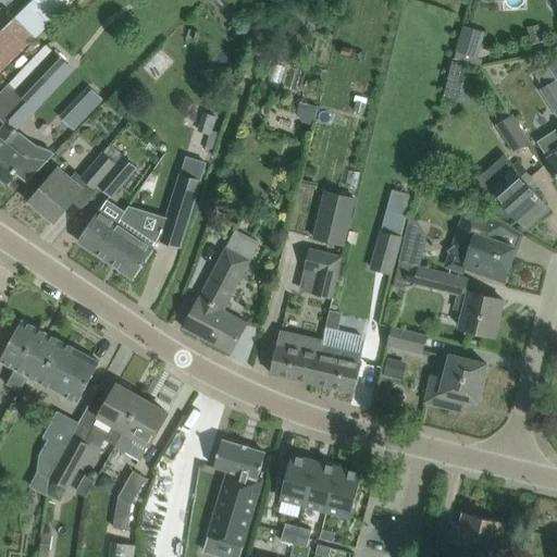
[(24,0),(11,13),(38,41),(79,0),(24,0)]
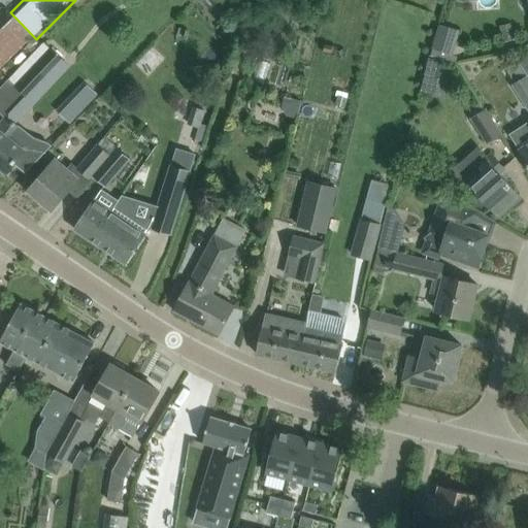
[(6,8),(0,13),(0,48),(18,66),(41,43),(36,39),(10,12),(6,8)]
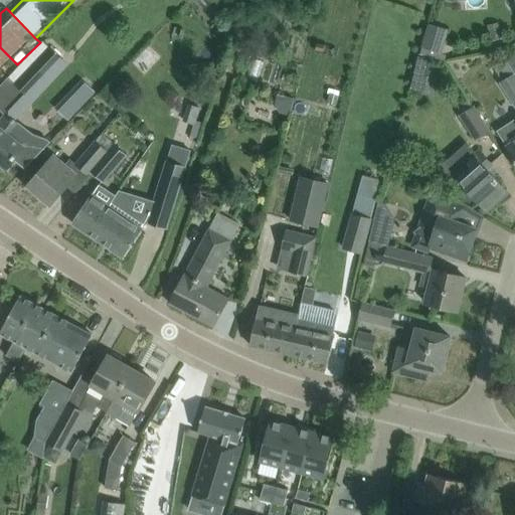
[(499,23),(487,25),(490,40),(503,38),(499,23)]
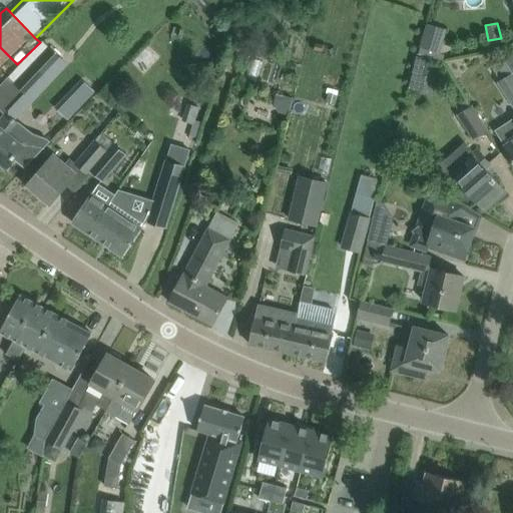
[(441,48),(447,30),(427,24),(421,42),(441,48)]
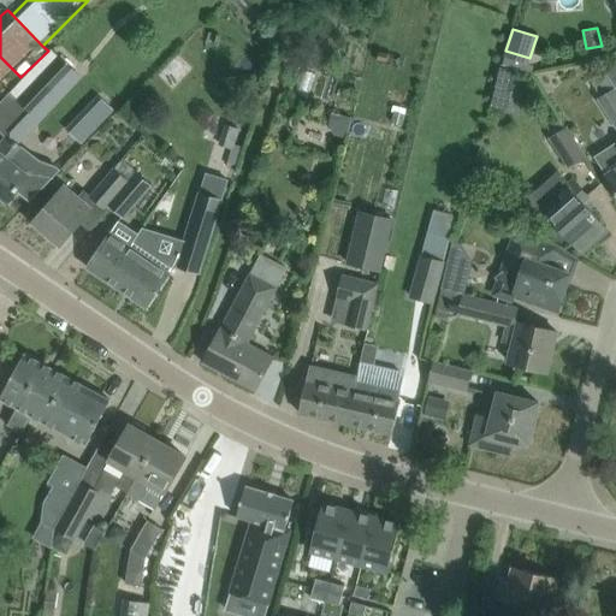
[(34,116),(73,72),(58,58),(18,101),(34,116)]
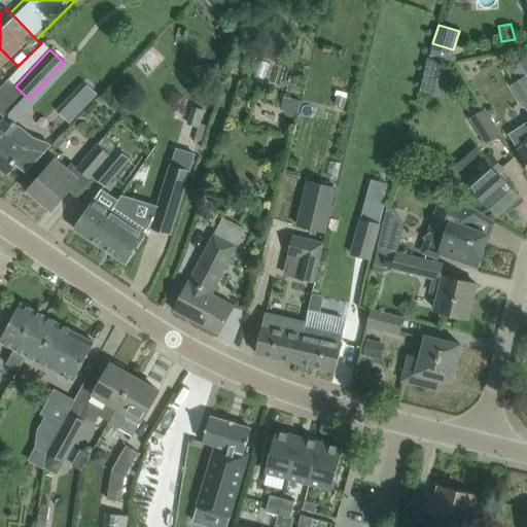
[(526,54),(518,60),(526,74),(526,54)]
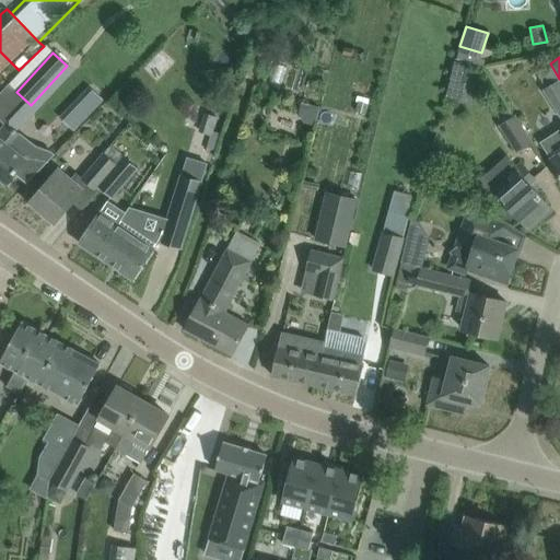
[(536,73),(546,90),(559,112),(559,81),(549,65),(536,73)]
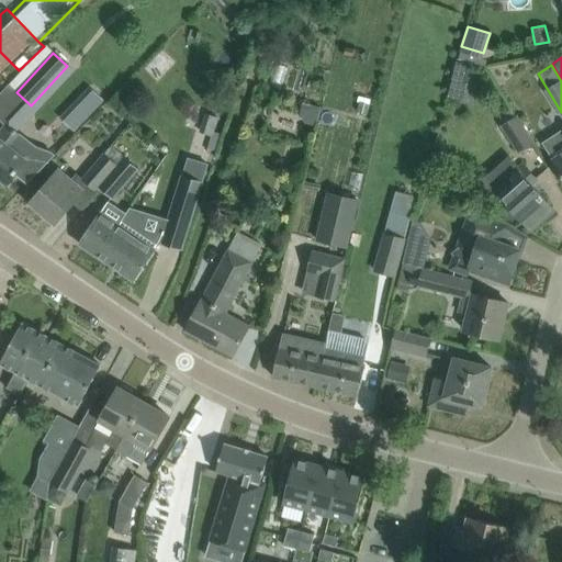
[(103,104),(92,93),(64,124),(74,134),(103,104)]
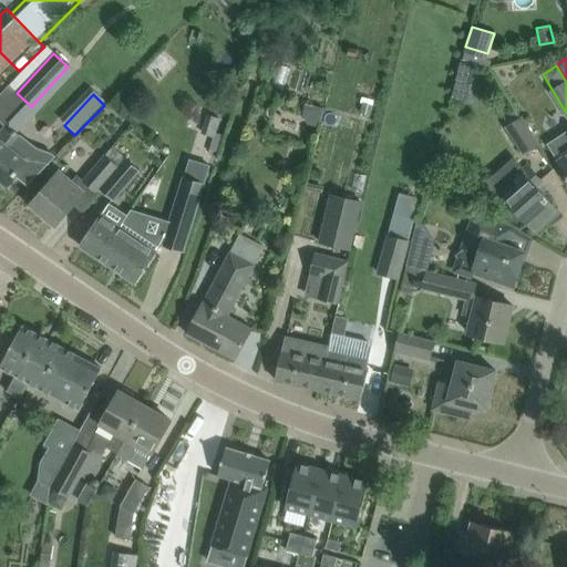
[(362,103),(360,113),(371,116),(373,106),(362,103)]
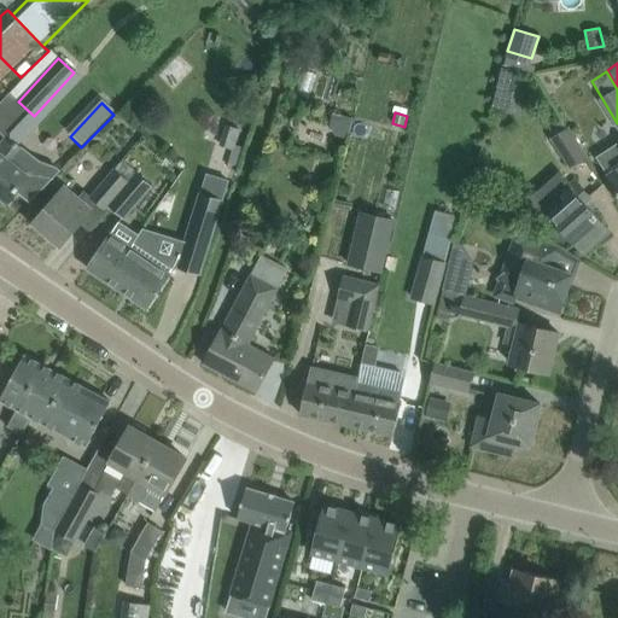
[(348,140),(353,120),(332,114),(330,126),(336,135),(348,140)]
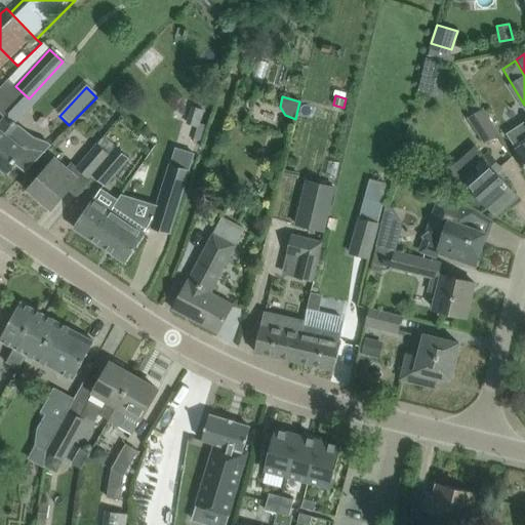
[(467,109),(472,117),(470,118),(485,142),(497,133),(482,110),(477,103),(467,109)]
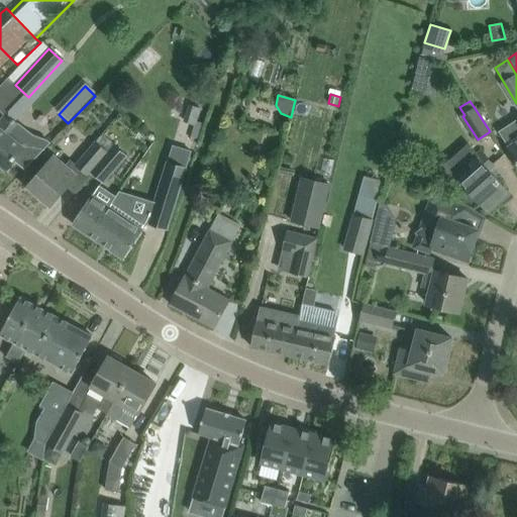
[(189,105),(183,122),(196,125),(201,109),(189,105)]
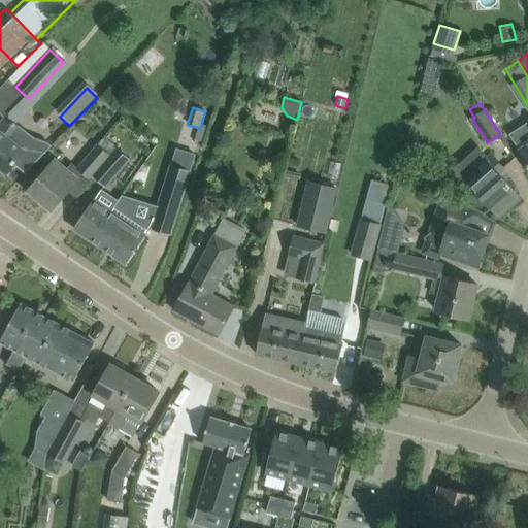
[(26,173),(51,146),(18,125),(9,119),(6,118),(4,121),(0,125),(0,167),(7,173),(13,164),(26,173)]
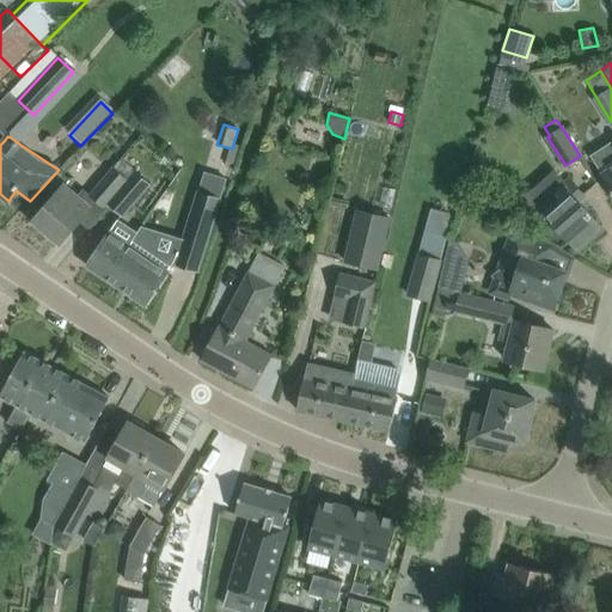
[(611,141),(591,157),(601,173),(611,190),(611,141)]
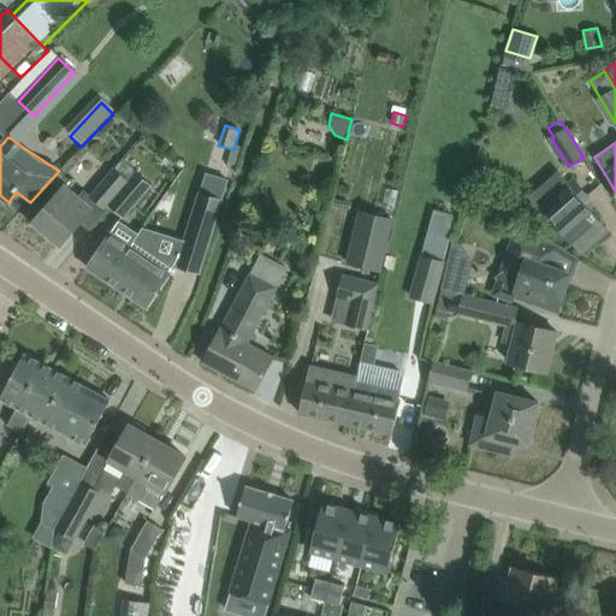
[(114,170),(128,181),(108,205),(124,218),(150,187),(122,161),(114,170)]
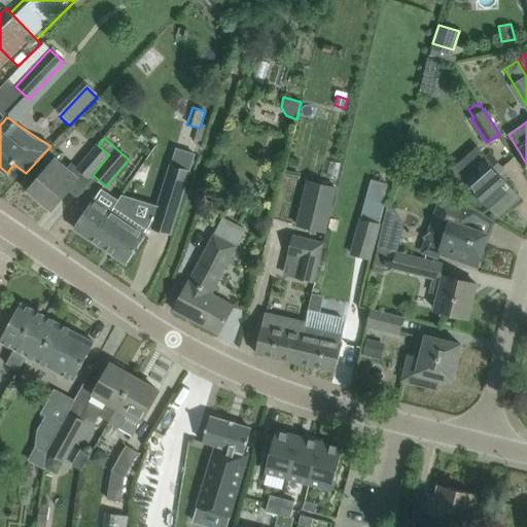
[(90,179),(93,175),(109,154),(98,145),(97,144),(77,168),(90,179)]
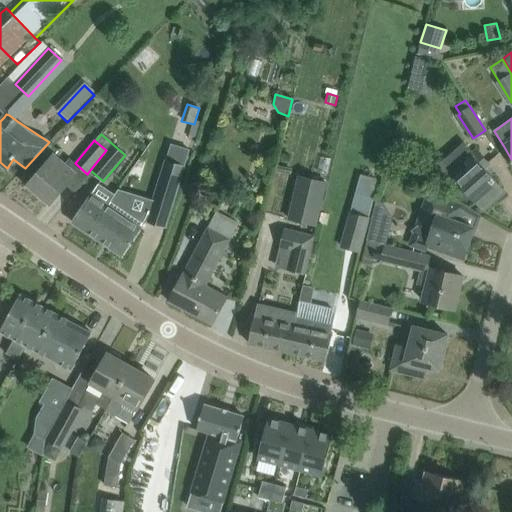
[(165,160),(153,200),(172,206),(185,167),(190,149),(171,143),(165,160)]
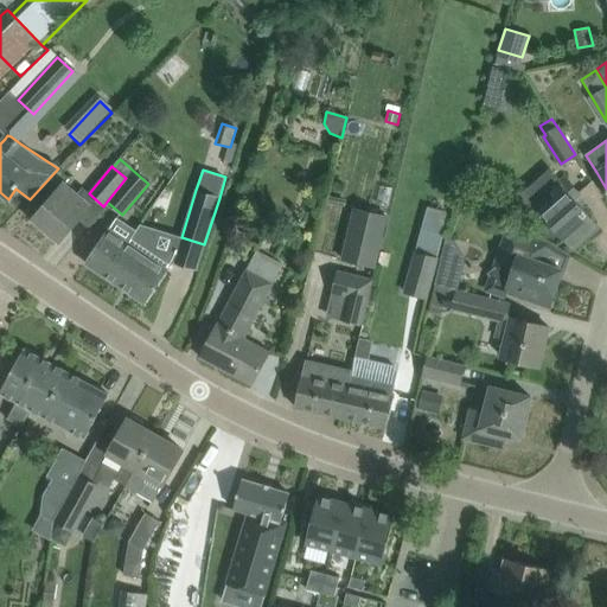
[(538,217),(542,212),(573,247),(596,227),(573,199),(579,195),(564,179),(550,193),(545,189),(528,205),(538,217)]
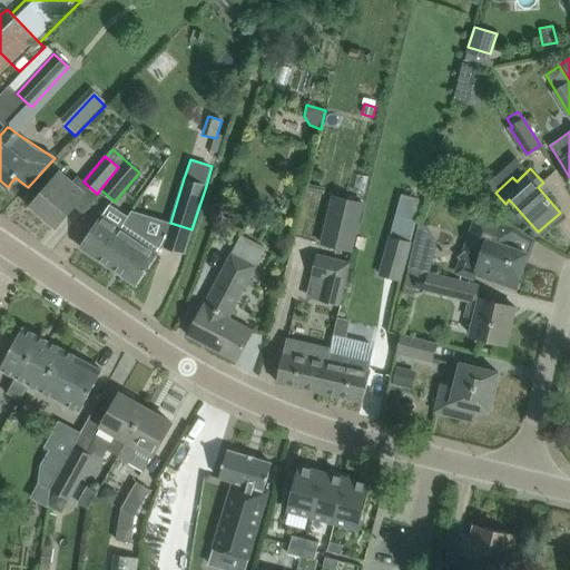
[(56,226),(70,209),(79,199),(76,196),(79,192),(59,175),(31,206),(56,226)]
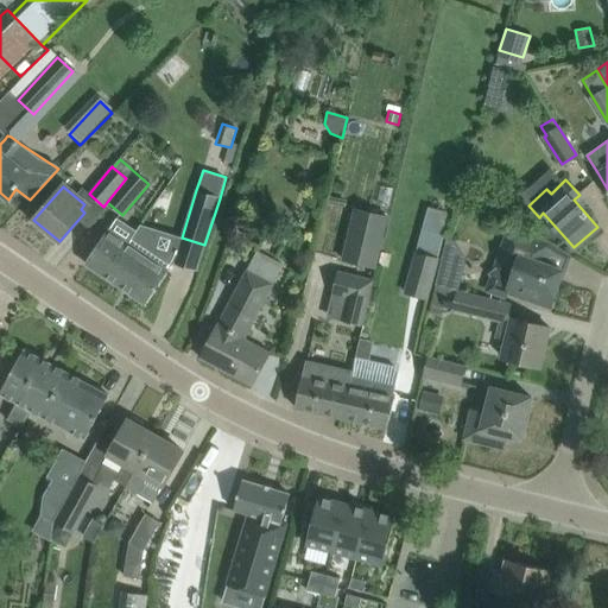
[(447,219),(448,213),(429,207),(428,213),(423,229),(442,235),(447,219)]
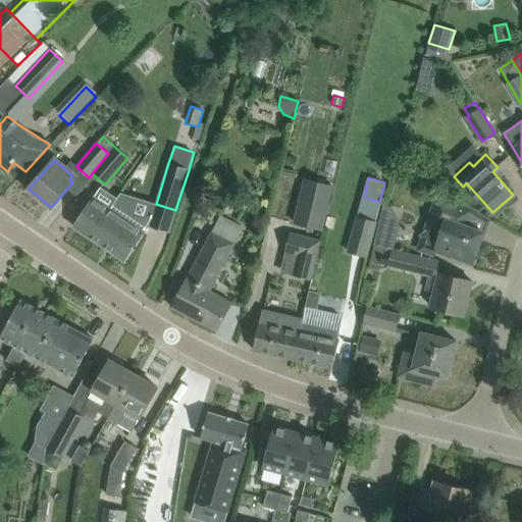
[(293,225),(322,232),(332,187),(303,179),(293,225)]
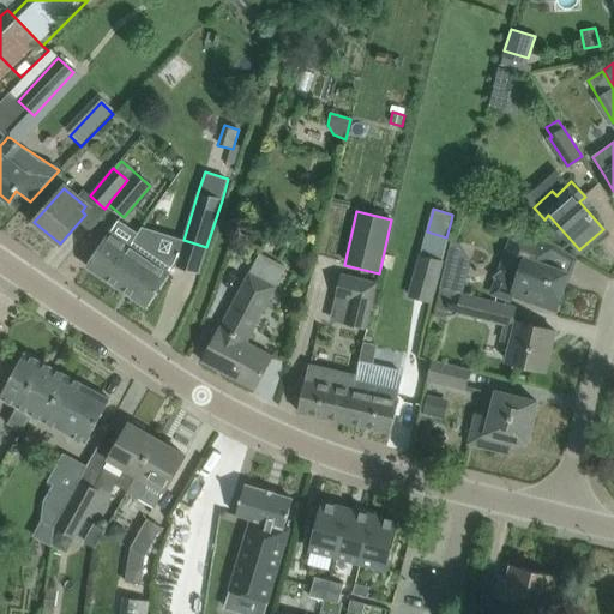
[(118,221),(86,266),(115,286),(131,264),(119,257),(127,245),(130,246),(137,234),(118,221)]
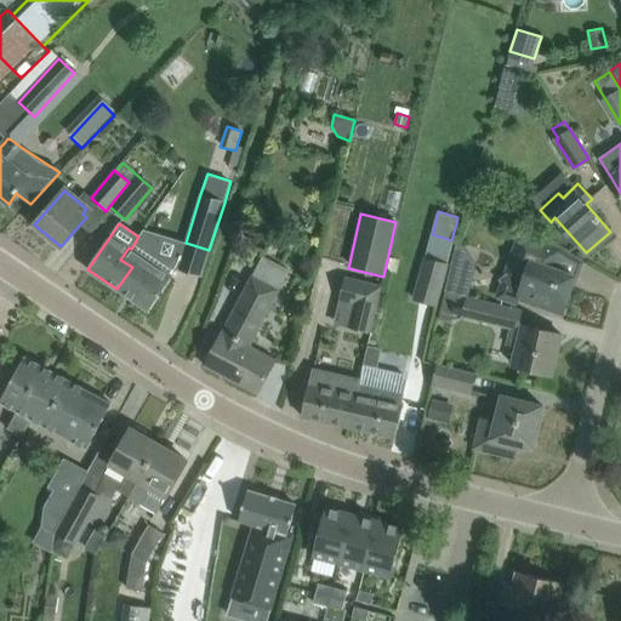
[(143,257),(159,234),(143,229),(138,237),(131,249),(143,257)]
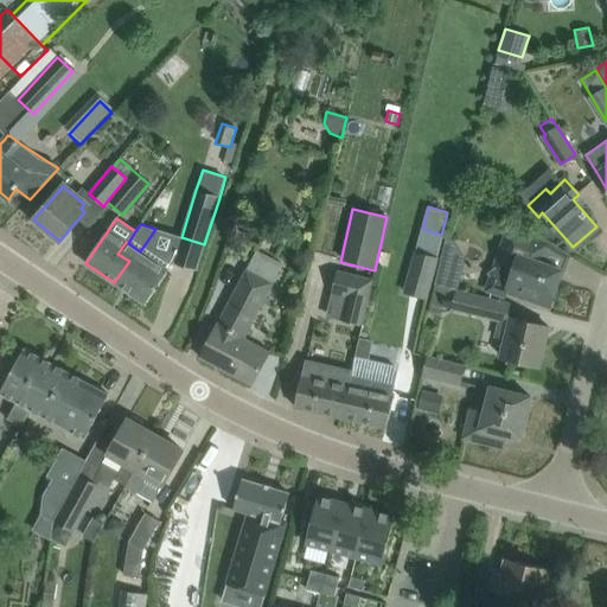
[(441,235),(422,229),(415,253),(404,291),(427,298),(438,259),(443,235),(441,235)]
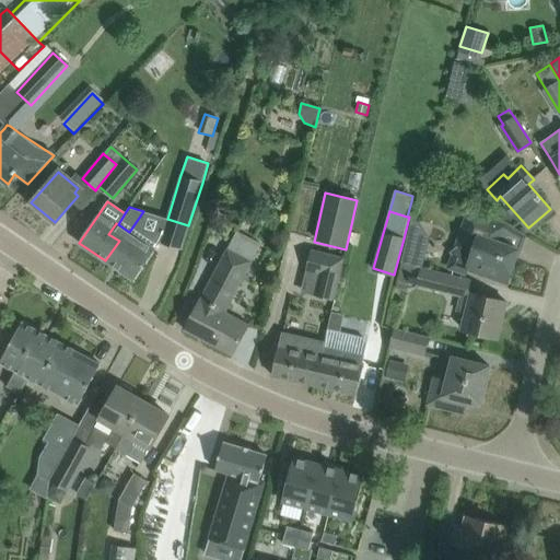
[(465,275),(467,269),(505,283),(518,248),(500,242),(505,225),(469,212),(457,246),(450,254),(451,255),(446,268),(465,275)]
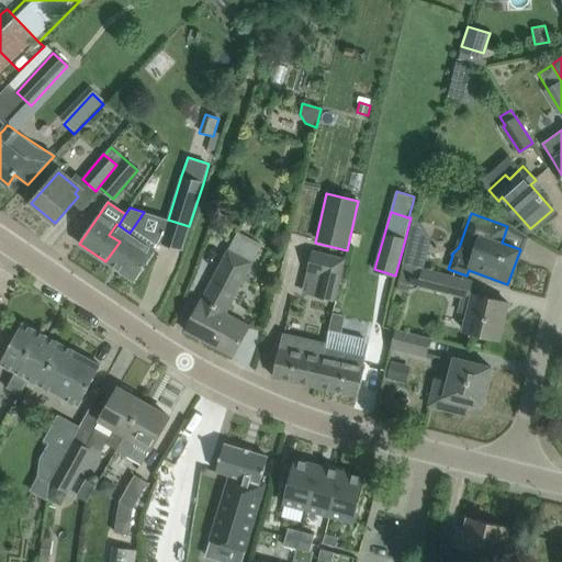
[(228,238),(234,227),(216,217),(210,229),(228,238)]
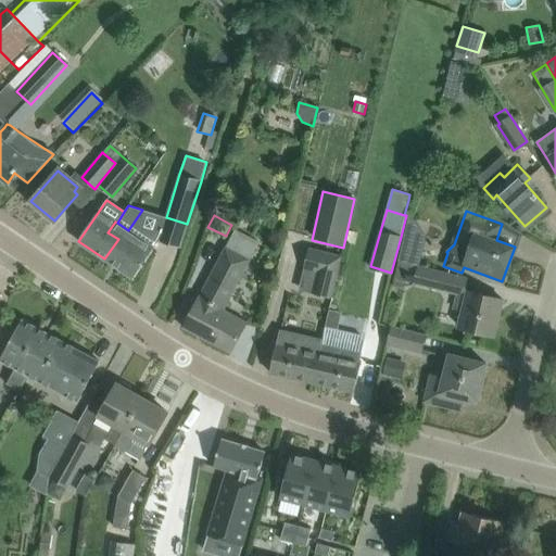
[(405,231),(399,260),(419,265),(427,236),(417,219),(408,218),(405,231)]
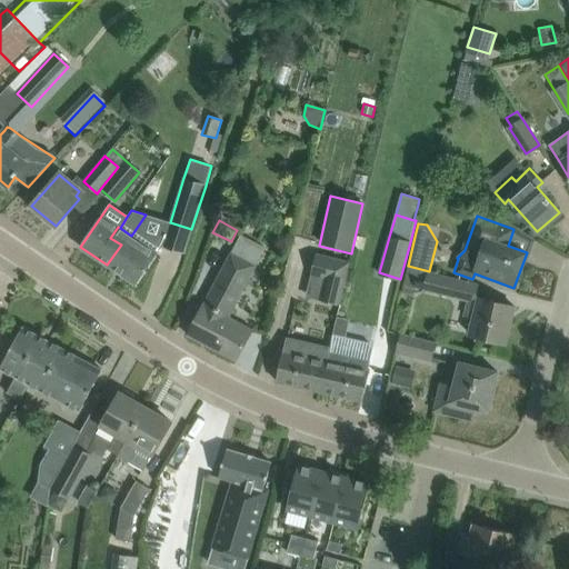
[(121,245),(107,265),(136,283),(157,252),(131,236),(120,228),(118,227),(110,238),(121,245)]
